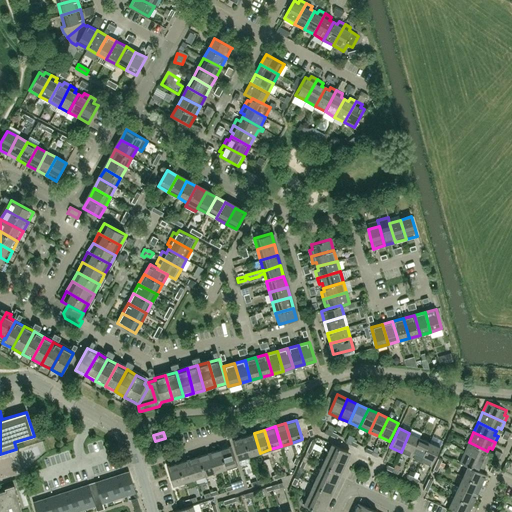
[(260,453),(254,433),(244,436),(250,456),(260,453)]
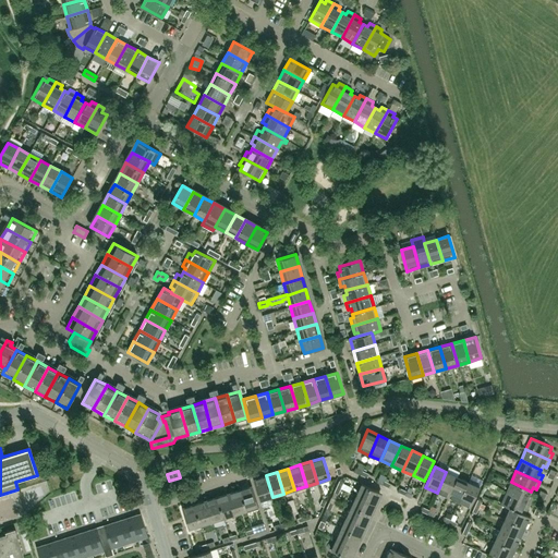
[(448,498),(457,477),(446,472),(437,493),(448,498)]
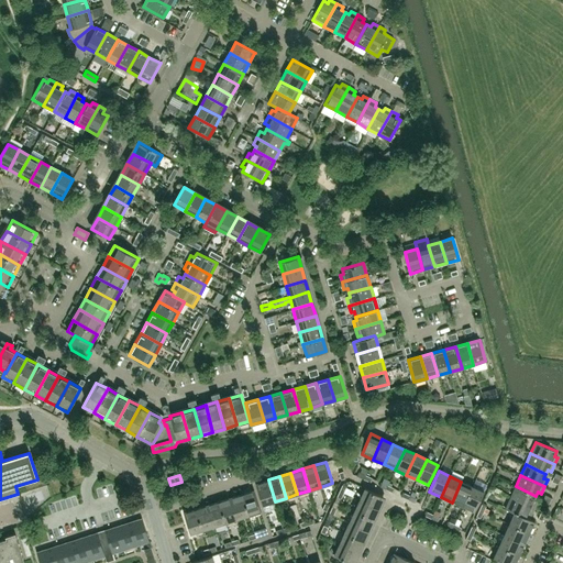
[(275,501),(268,479),(255,484),(262,505),(275,501)]
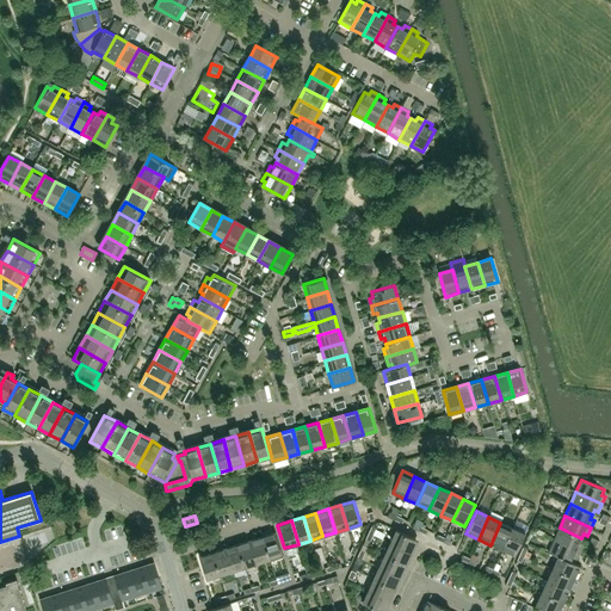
[(503,550),(512,528),(500,523),(491,545),(503,550)]
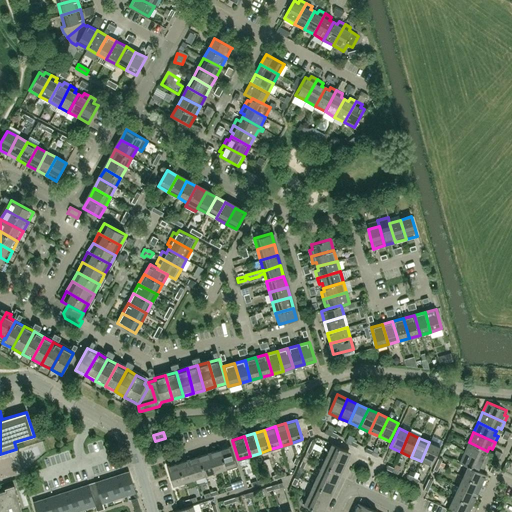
[(431,466),(440,447),(429,442),(421,461),(431,466)]
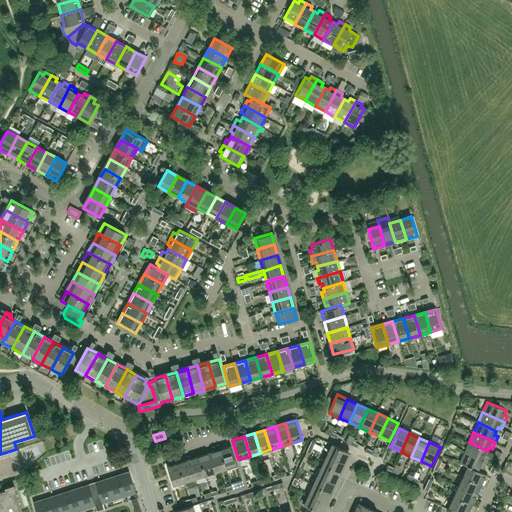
[(485,455),(487,451),(469,442),(464,452),(486,462),(489,456),(485,455)]
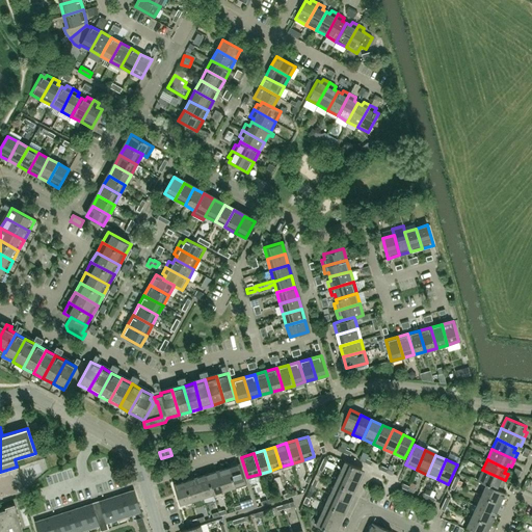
[(358,481),(364,471),(345,461),(340,472),(358,481)]
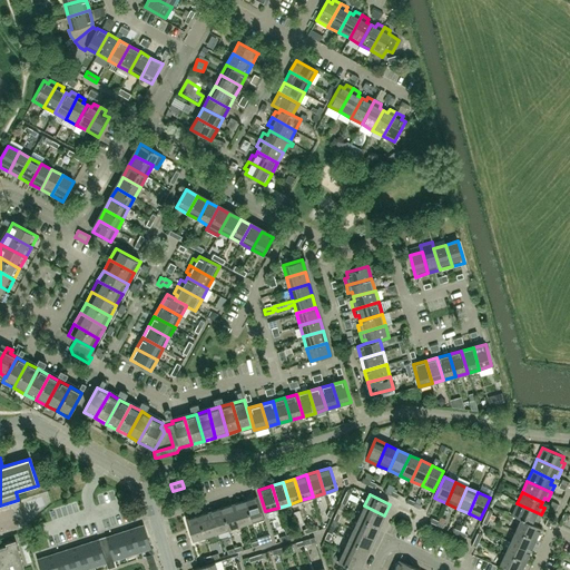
[(264,518),(257,497),(245,500),(252,522),(264,518)]
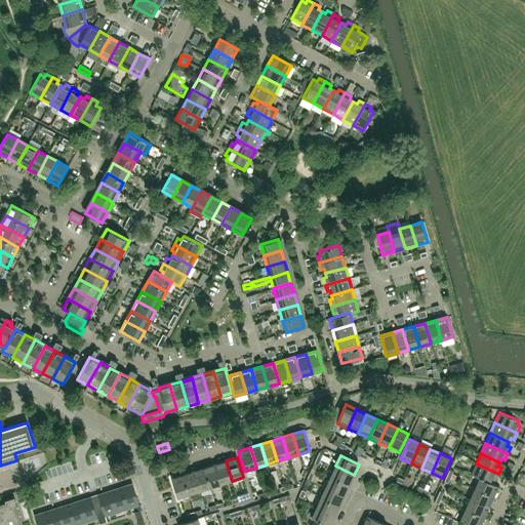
[(232,481),(226,460),(214,465),(220,484),(232,481)]
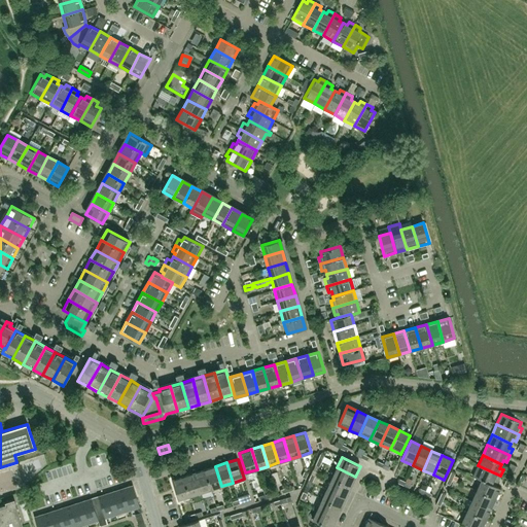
[(492,485),(494,481),(497,483),(500,476),(478,465),(472,477),(481,481),(477,491),(495,499),(500,489),(492,485)]
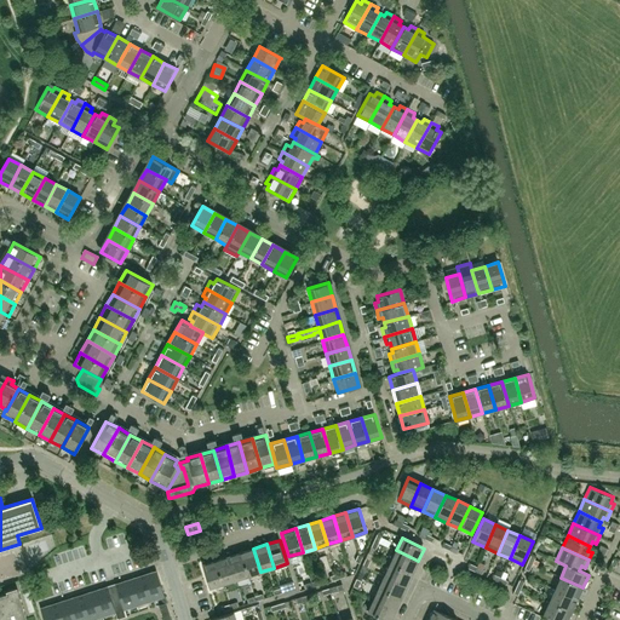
[(260,572),(253,549),(241,552),(248,575),(260,572)]
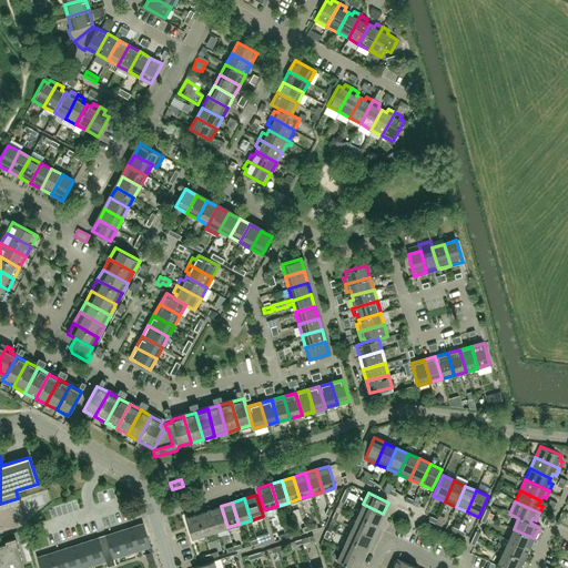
[(378,525),(383,514),(363,504),(357,515),(378,525)]
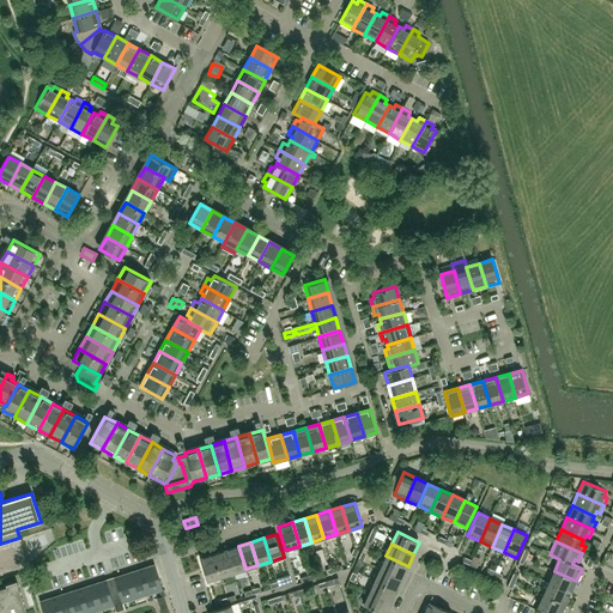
[(246,569),(238,546),(225,550),(232,574),(246,569)]
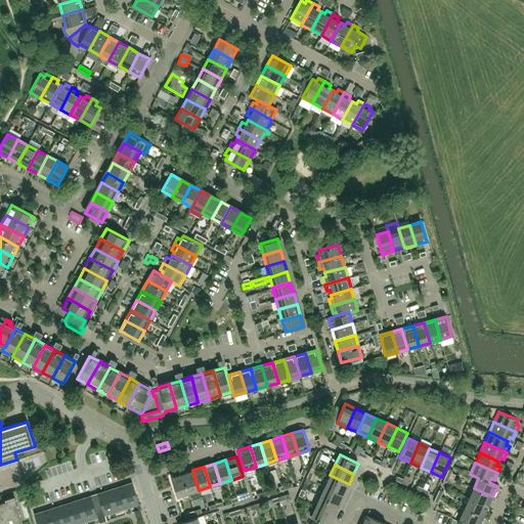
[(199,490),(192,470),(182,473),(188,493),(199,490)]
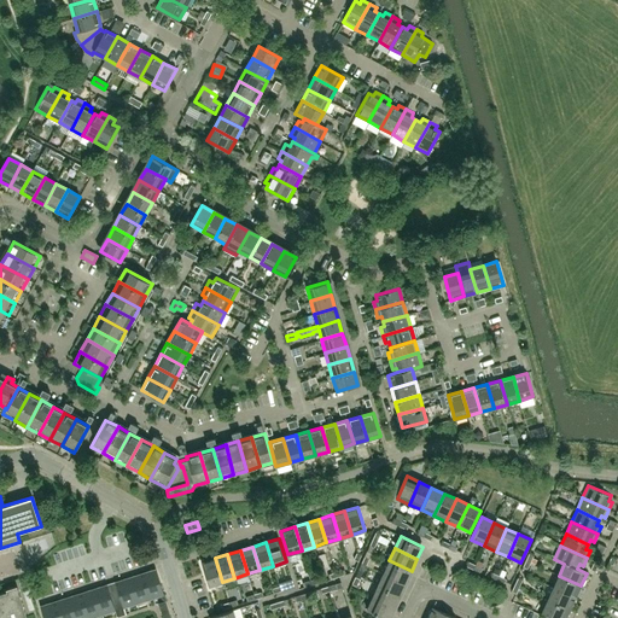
[(222,582),(215,558),(200,563),(209,587),(222,582)]
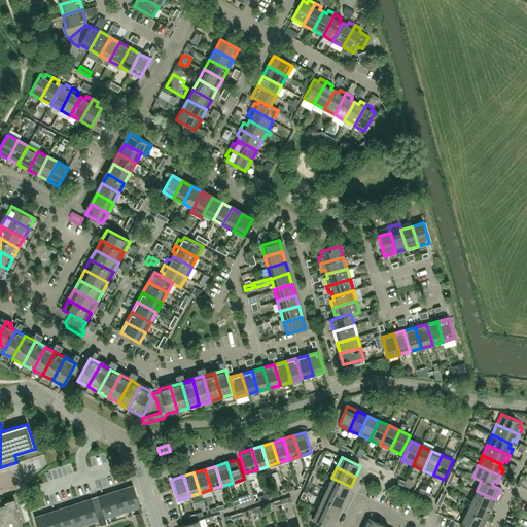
[(346,497),(351,487),(331,478),(327,488),(346,497)]
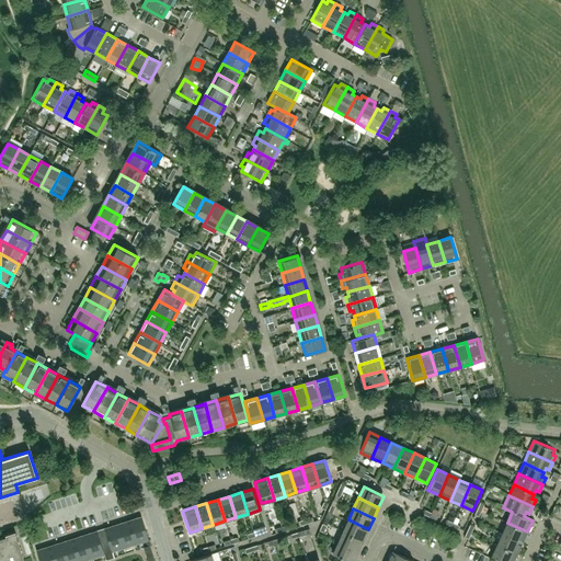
[(381,514),(376,523),(386,529),(391,521),(381,514)]
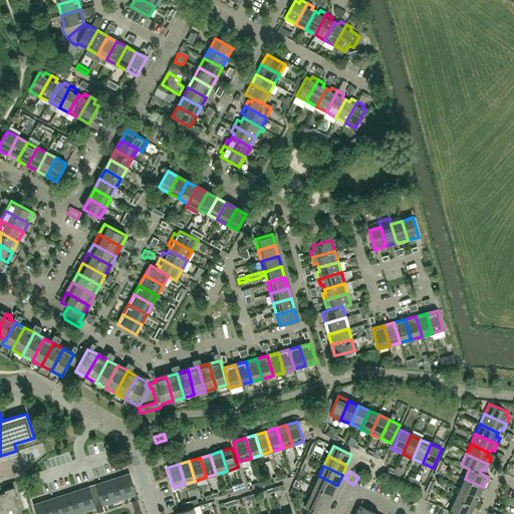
[(137,495),(130,473),(129,473),(120,476),(121,477),(118,478),(124,498),(136,495),(137,495)]
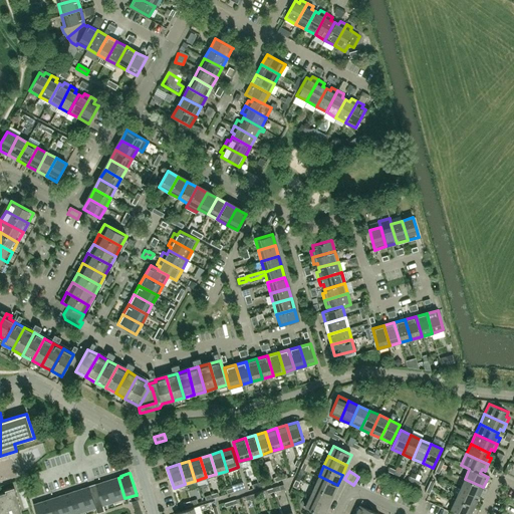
[(332,495),(337,485),(319,476),(314,486),(332,495)]
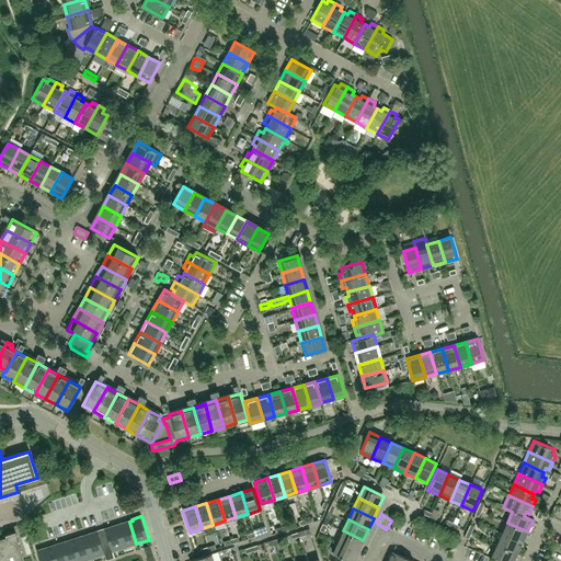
[(136,544),(129,522),(126,523),(125,522),(117,524),(125,548),(129,546),(136,544)]
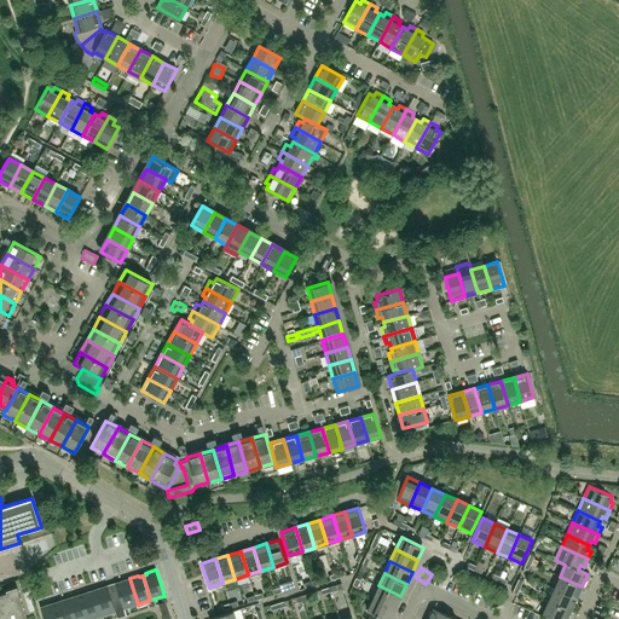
[(577,599),(582,586),(560,577),(554,589),(577,599)]
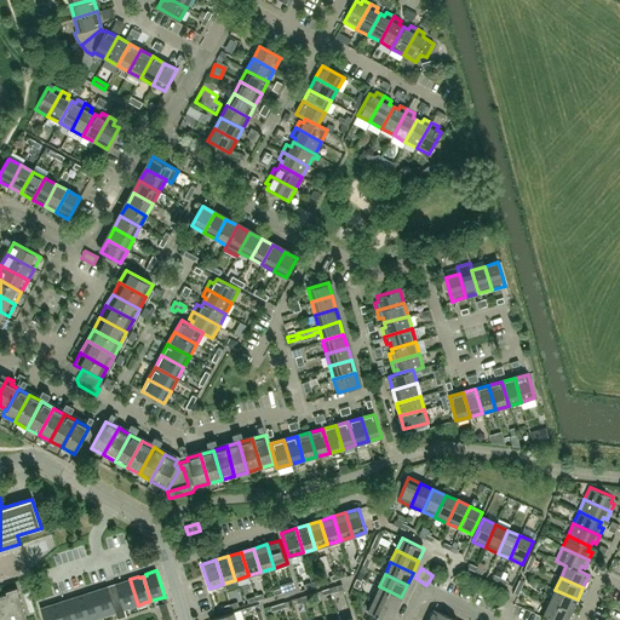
[(138,606),(130,579),(120,583),(120,584),(116,585),(116,583),(115,584),(126,616),(127,616),(125,609),(138,606)]
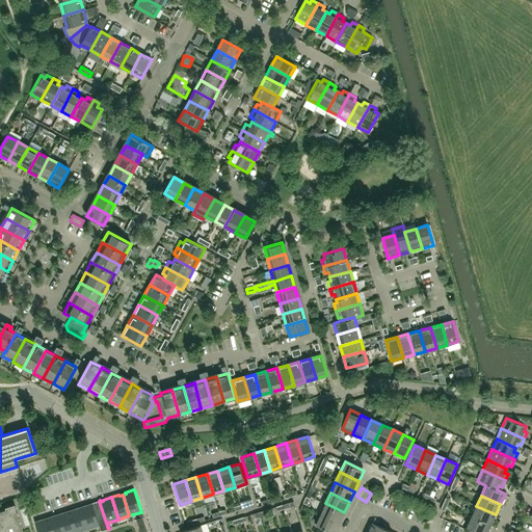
[(98,520),(96,514),(94,508),(91,503),(91,505),(88,506),(88,504),(80,507),(87,529),(92,528),(99,526),(98,520)]
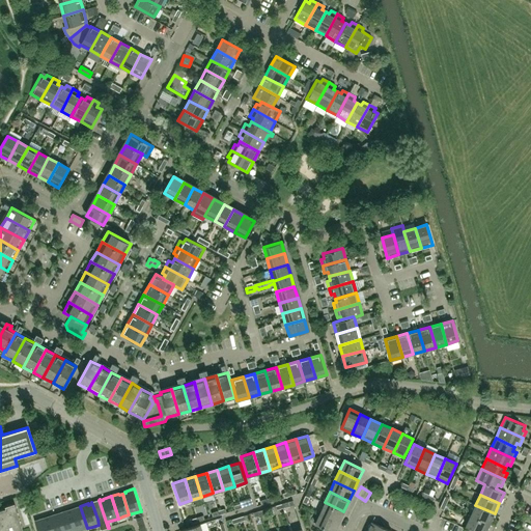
[(320,512),(319,512),(339,522),(343,511),(325,502),(320,512)]
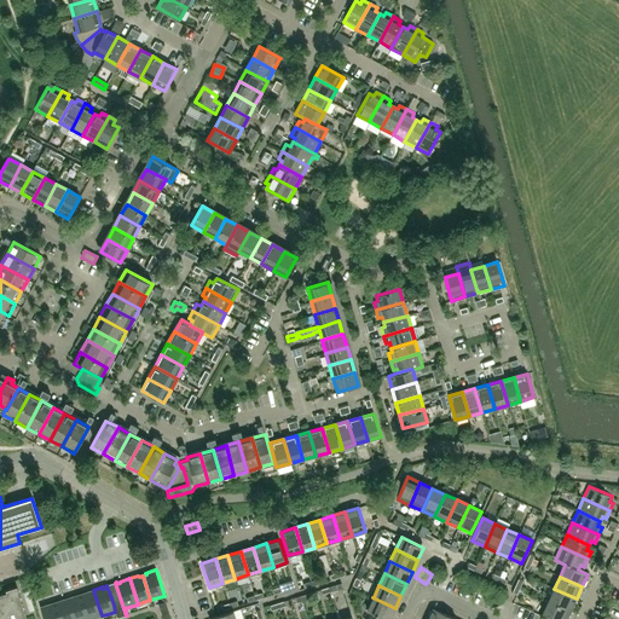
[(0,618),(27,618),(17,586),(6,590),(7,593),(0,594),(0,618)]
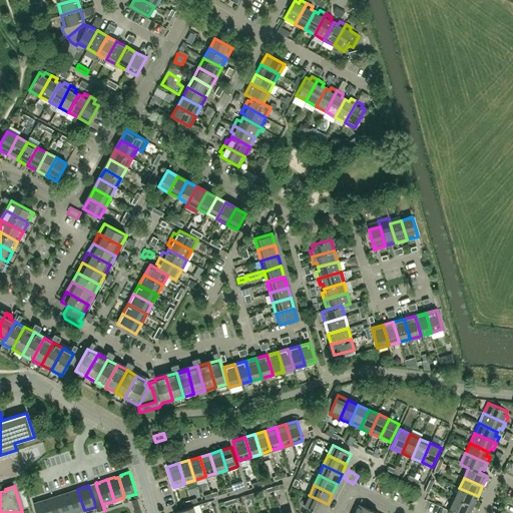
[(473,506),(478,496),(459,488),(455,497),(473,506)]
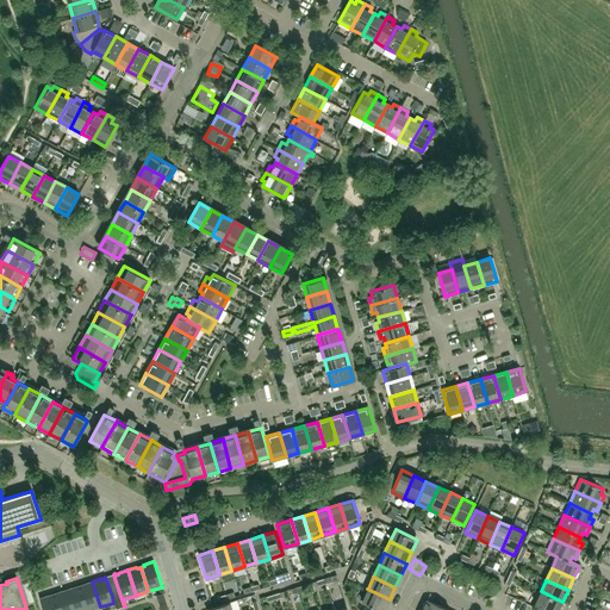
[(100,607),(92,582),(82,584),(83,586),(80,587),(87,609),(89,609),(100,607)]
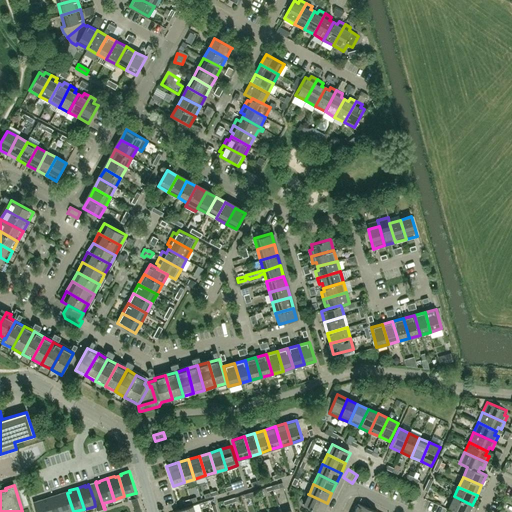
[(73,511),(67,493),(64,494),(63,492),(56,495),(61,511),(73,511)]
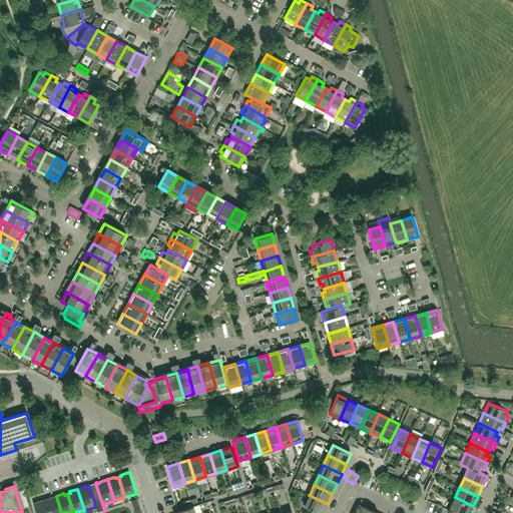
[(319,512),(323,512),(328,504),(309,495),(305,506),(319,512)]
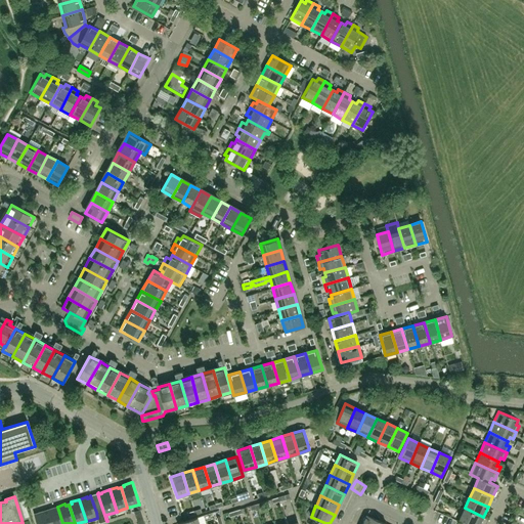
[(62,523),(57,507),(48,509),(49,511),(46,511),(50,523),(62,523)]
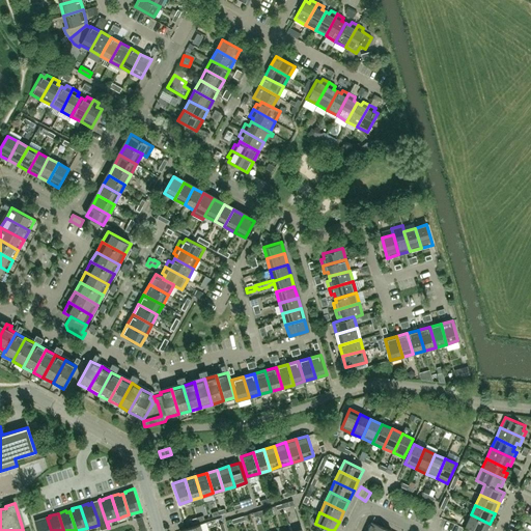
[(476,530),(485,530),(490,524),(471,514),(466,526),(476,530)]
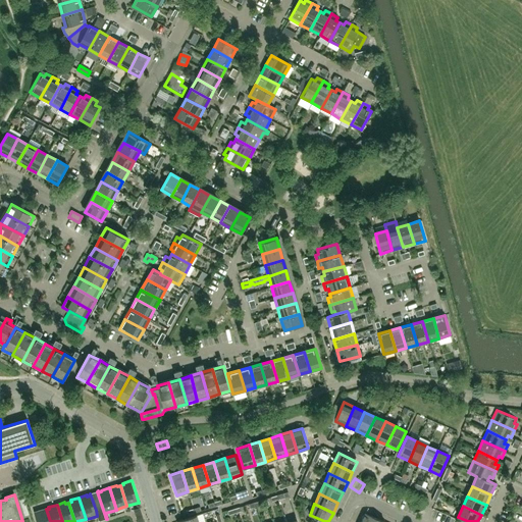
[(50,521),(46,509),(43,510),(43,509),(35,512),(35,511),(34,511),(37,521),(50,521)]
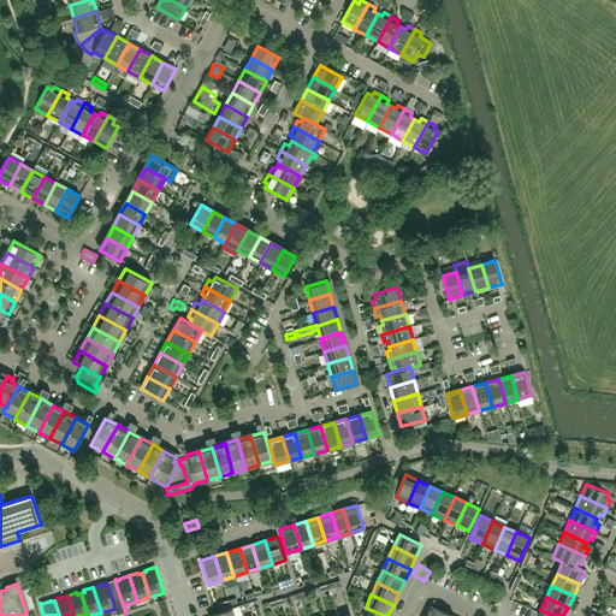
[(452,615),(454,615),(431,605),(425,615),(452,615)]
